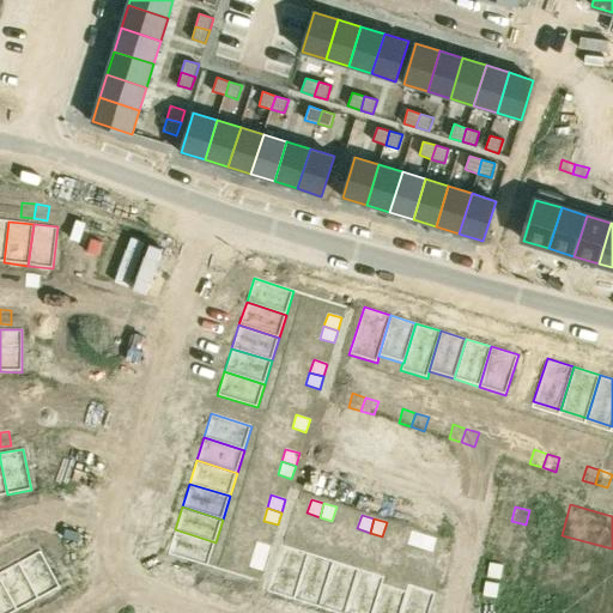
[(511,521),(508,534),(522,538),(526,525),(511,521)]
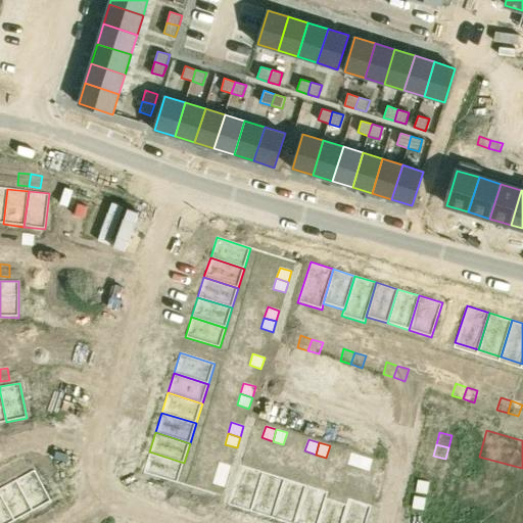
[(149,452),(143,472),(178,483),(184,463),(149,452)]
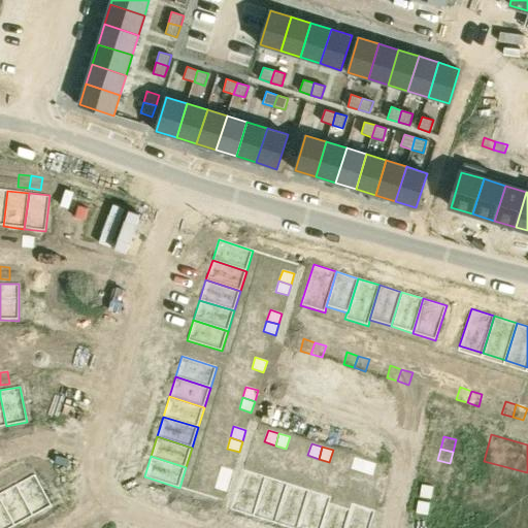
[(355,457),(351,468),(362,472),(365,460),(355,457)]
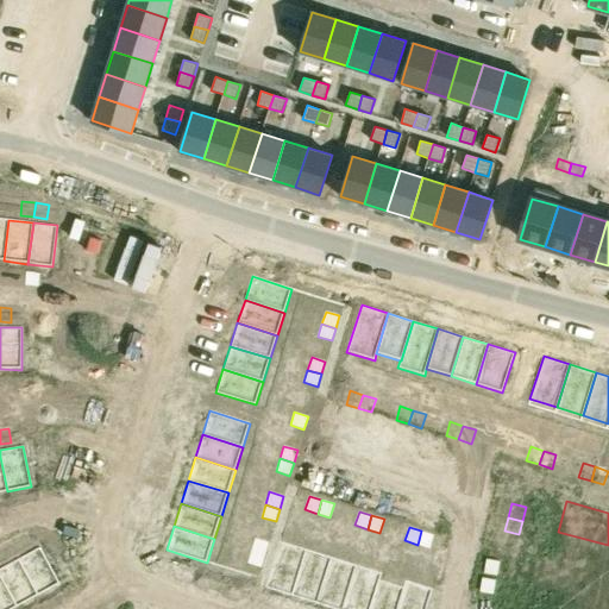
[(421,531),(418,545),(429,548),(434,535),(421,531)]
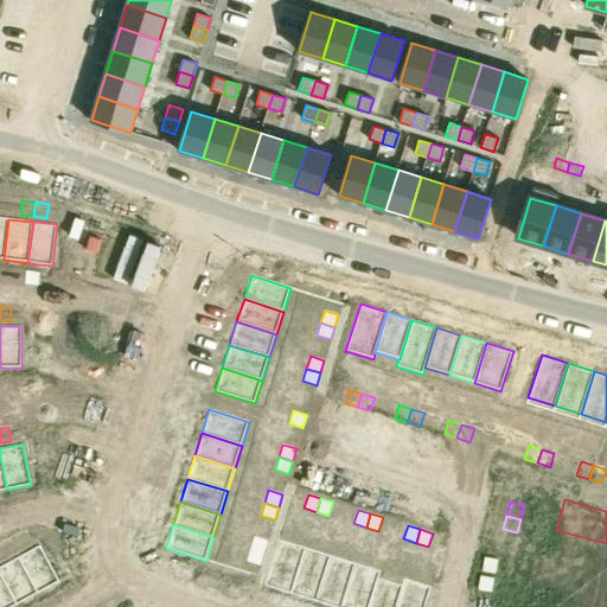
[(606,543),(556,530),(548,556),(605,572),(606,562),(606,543)]
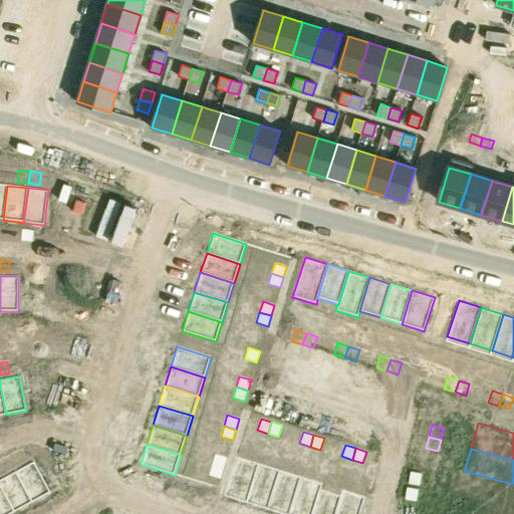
[(17,452),(7,457),(12,468),(23,463),(17,452)]
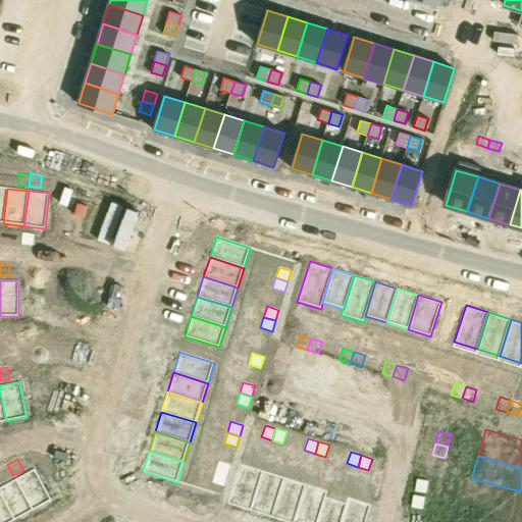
[(219,461),(215,472),(227,475),(230,465),(219,461)]
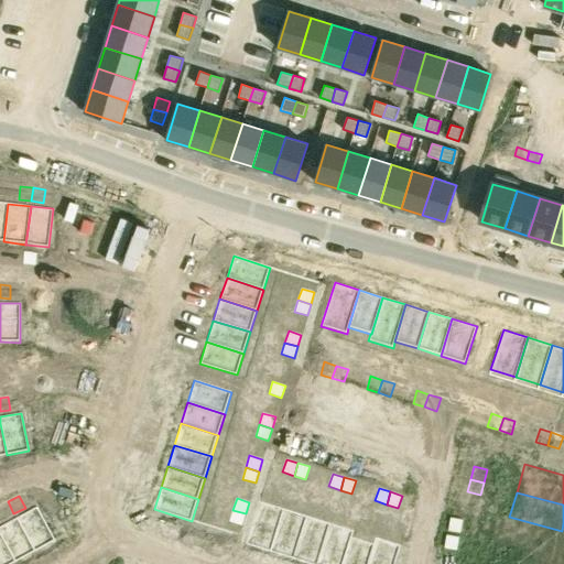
[(259,501),(246,544),(270,552),(283,509),(259,501)]
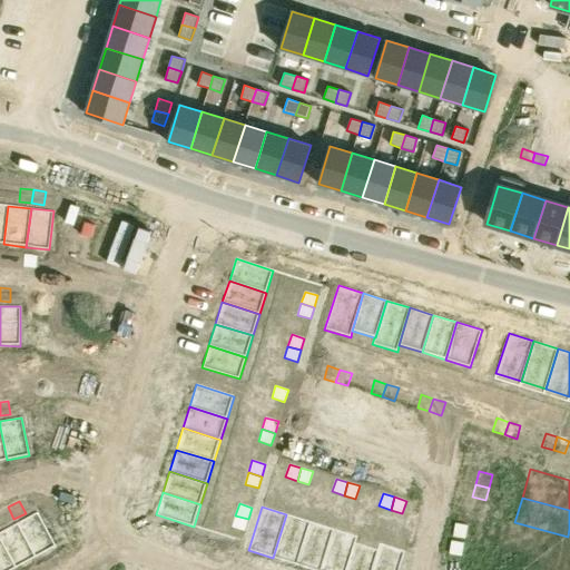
[(37,512),(17,523),(35,558),(56,547),(37,512)]
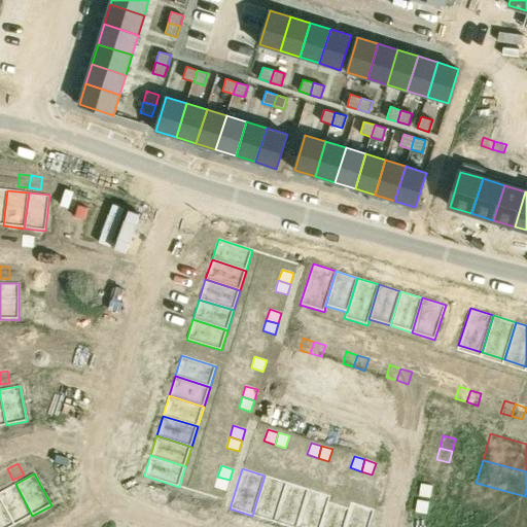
[(265,476),(252,516),(274,523),(286,482),(265,476)]
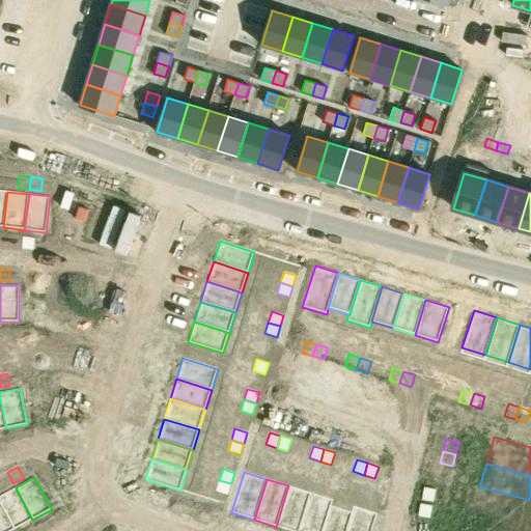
[(219,480),(216,491),(228,495),(231,483),(219,480)]
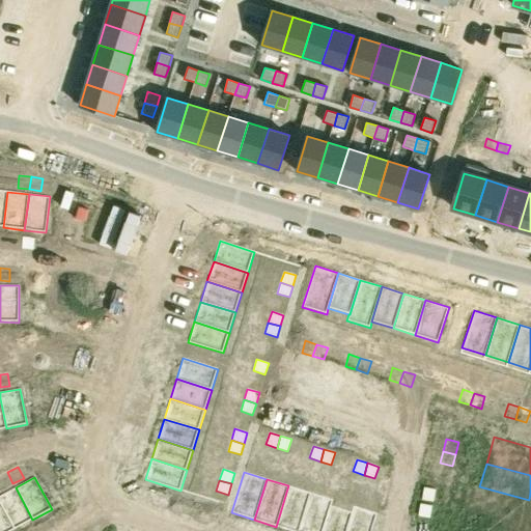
[(288,485),(276,527),(290,530),(298,530),(310,493),(288,485)]
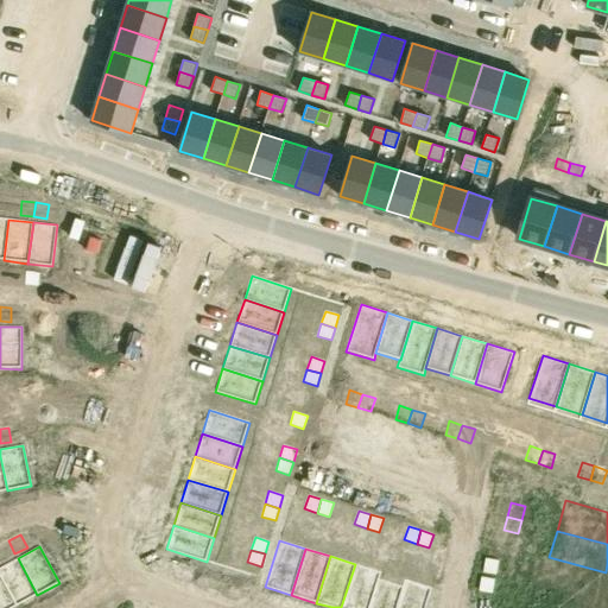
[(18,558),(0,568),(0,576),(17,607),(37,595),(18,558)]
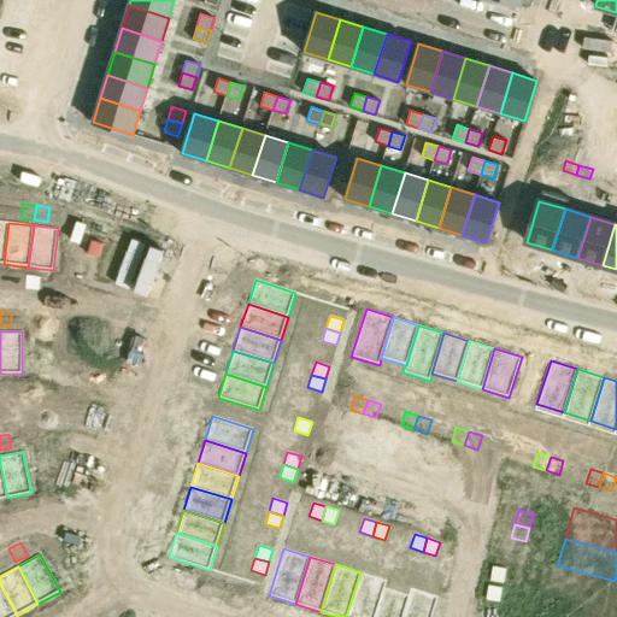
[(360,573),(346,616),(374,616),(385,587),(387,580),(360,573)]
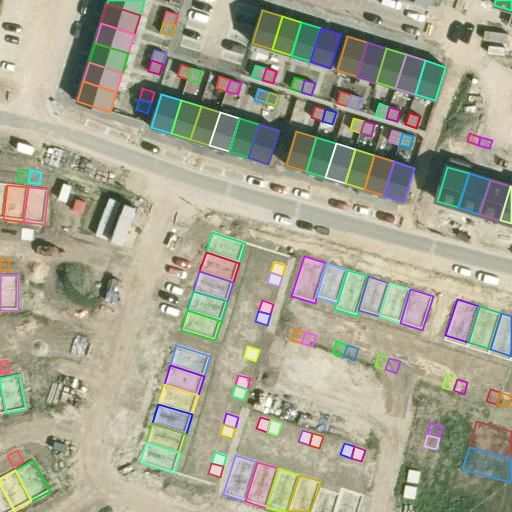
[(0,485),(0,511),(11,511),(14,511),(0,485)]
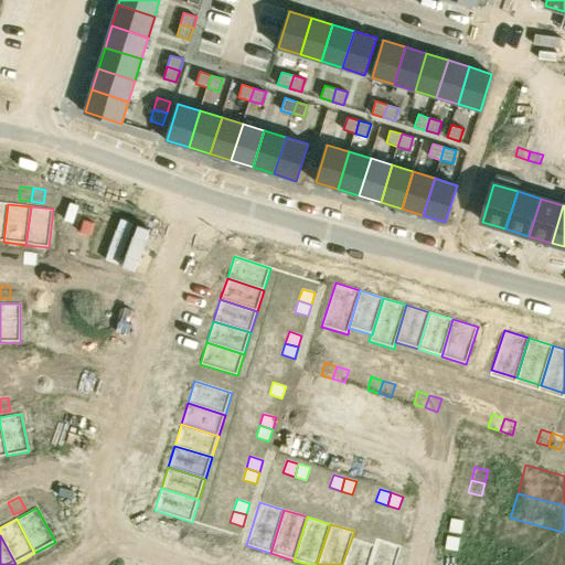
[(352,537),(342,564),(368,564),(375,544),(374,544),(352,537)]
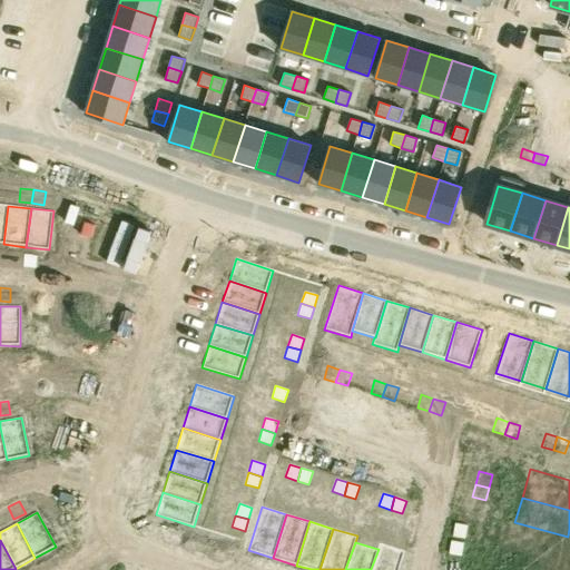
[(379,549),(371,569),(399,569),(405,551),(380,542),(377,549),(379,549)]
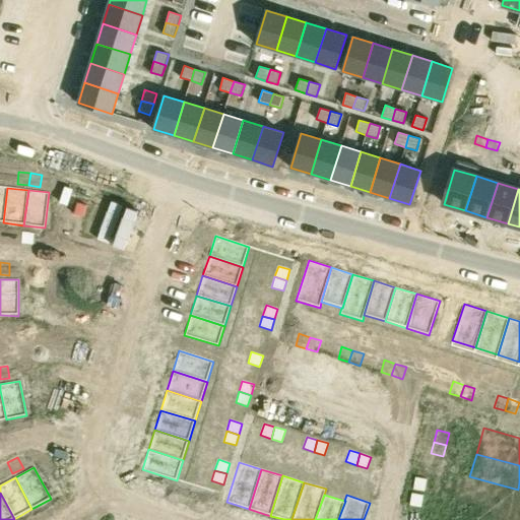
[(419,503),(416,514),(428,517),(431,506),(419,503)]
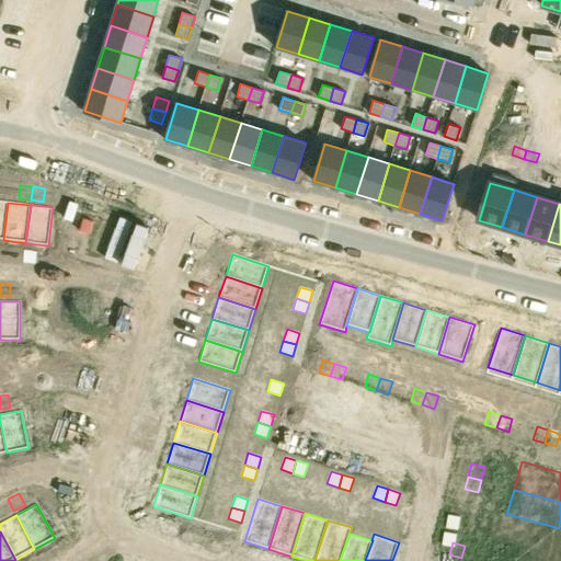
[(497,546),(493,560),(547,560),(497,546)]
